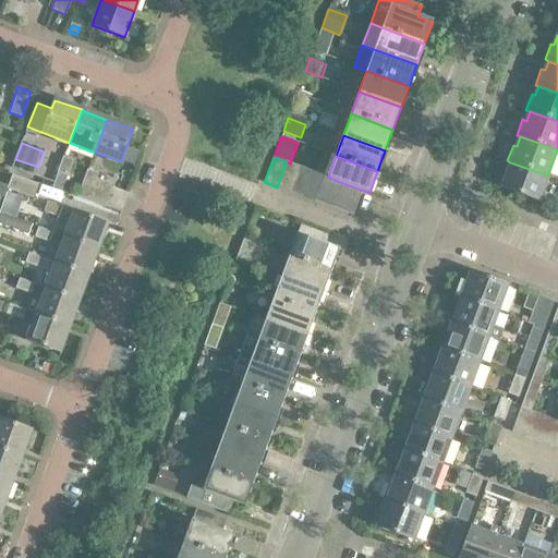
[(69,177),(74,162),(64,158),(59,173),(69,177)]
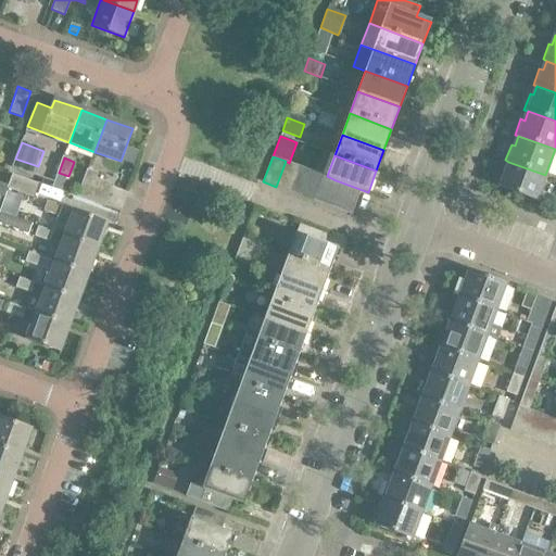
[(289,191),(299,166),(289,163),(286,161),(276,187),(289,191)]
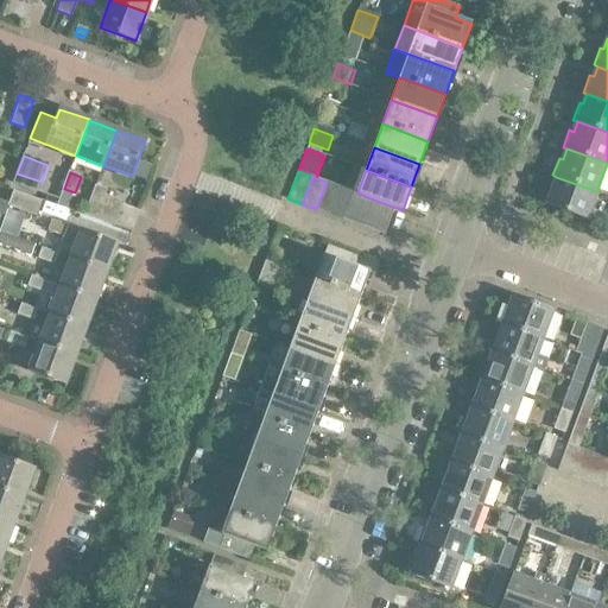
[(556,177),(552,187),(549,185),(543,203),(546,204),(586,220),(596,191),(556,177)]
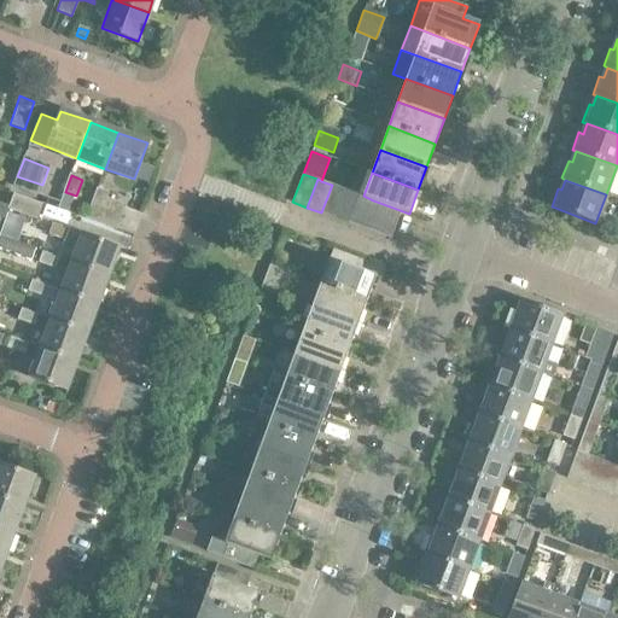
[(345,190),(332,185),(321,213),(336,217),(345,190)]
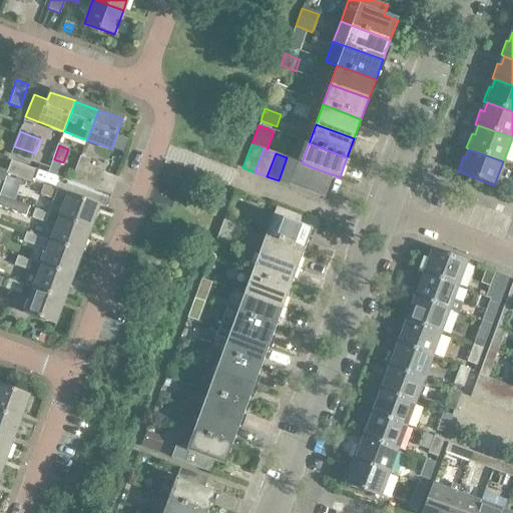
[(71,181),(95,190),(103,170),(87,164),(88,159),(80,156),(71,181)]
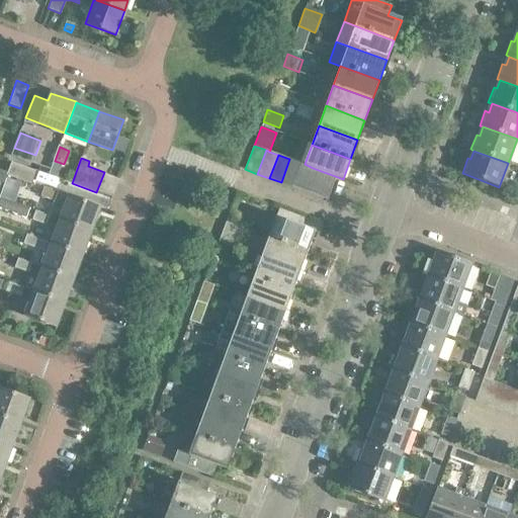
[(300,163),(289,159),(281,182),(292,186),(300,163)]
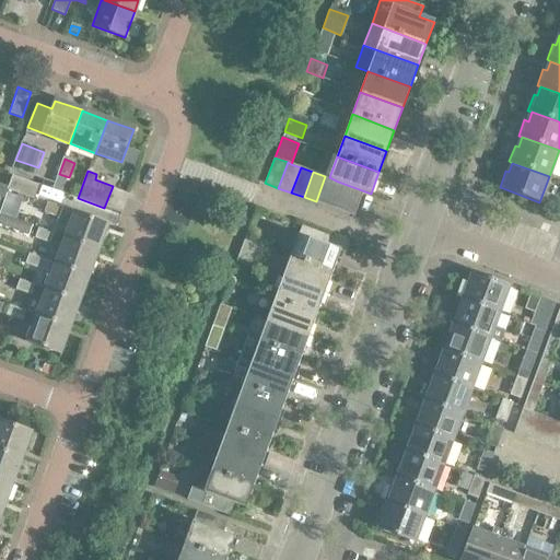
[(12,176),(7,190),(33,200),(37,186),(12,176)]
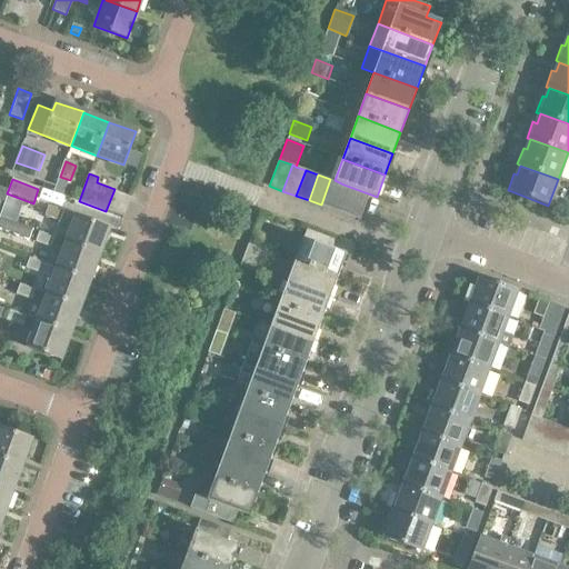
[(343,185),(335,180),(330,179),(321,205),(333,210),(343,185)]
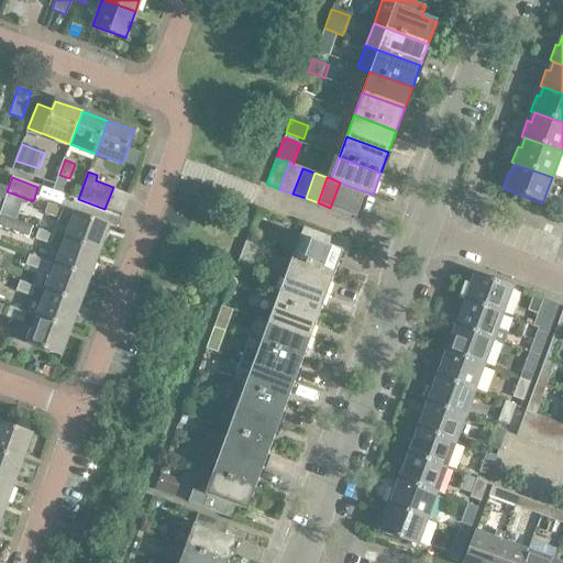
[(352,187),(340,183),(330,208),(343,212),(352,187)]
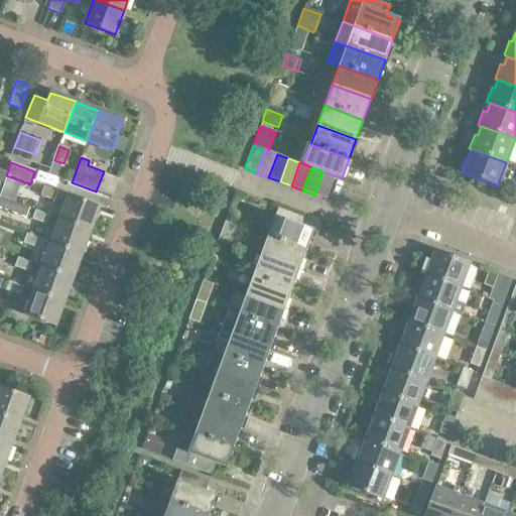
[(314,195),(326,199),(334,175),(323,171),(314,195)]
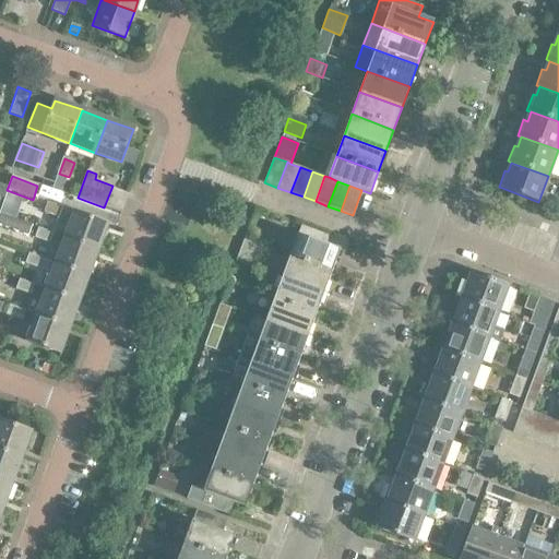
[(44,213),(58,218),(61,210),(47,204),(44,213)]
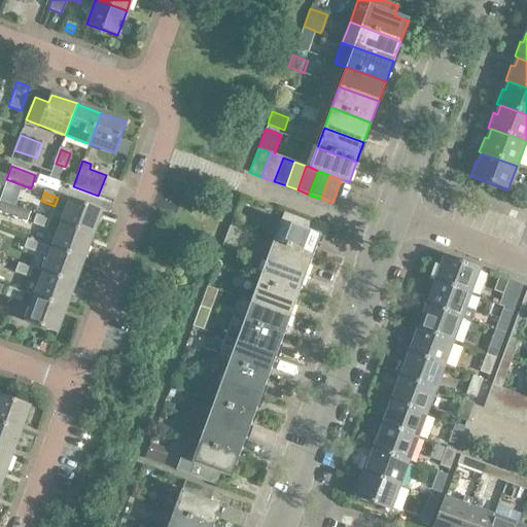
[(70,200),(62,224),(93,236),(101,211),(70,200)]
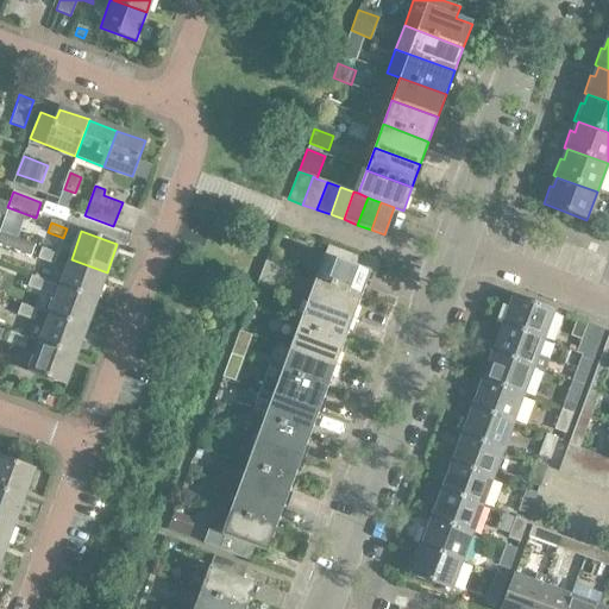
[(0,233),(0,245),(31,257),(35,246),(0,233)]
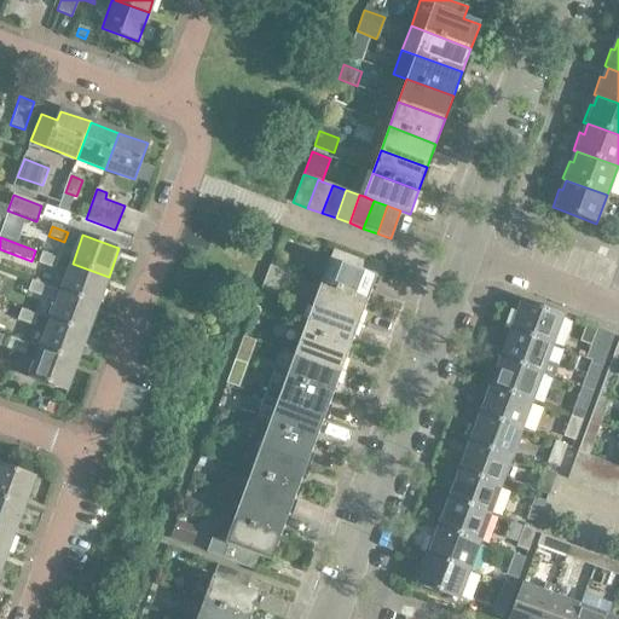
[(276,250),(270,265),(279,268),(285,266),(288,261),(284,253),(276,250)]
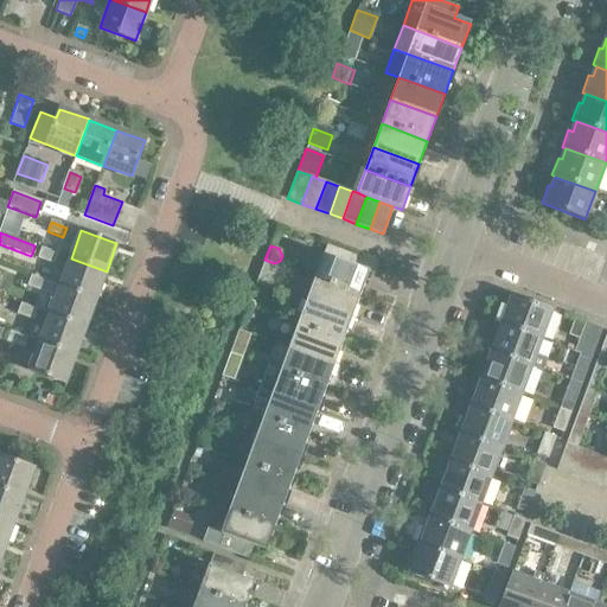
[(353,266),(357,256),(327,246),(314,279),(360,295),(369,272),(353,266)]
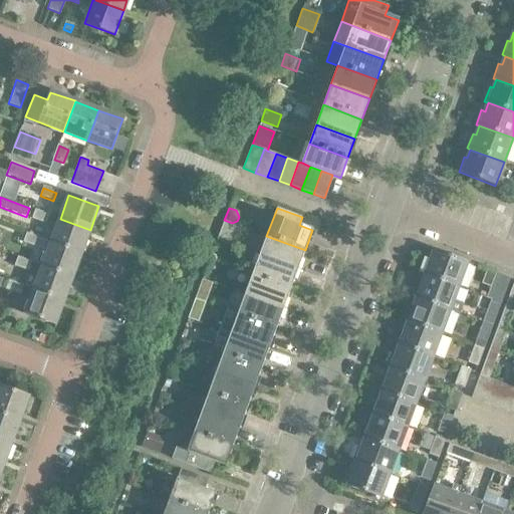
[(31,220),(44,225),(47,217),(35,212),(31,220)]
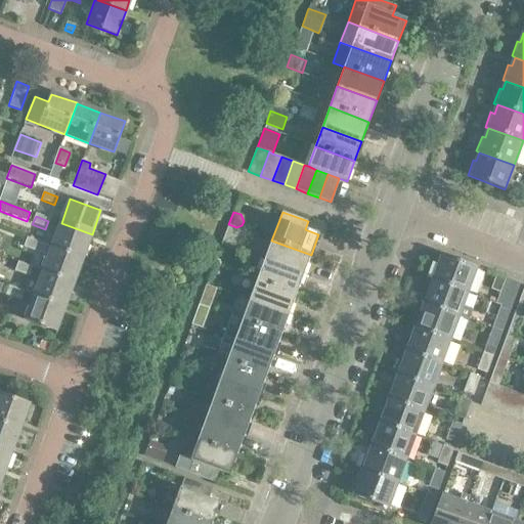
[(61,223),(52,248),(83,259),(92,234),(61,223)]
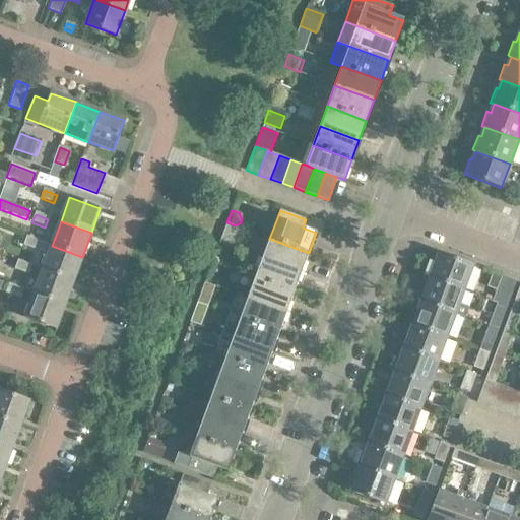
[(23,247),(37,251),(40,243),(26,238),(23,247)]
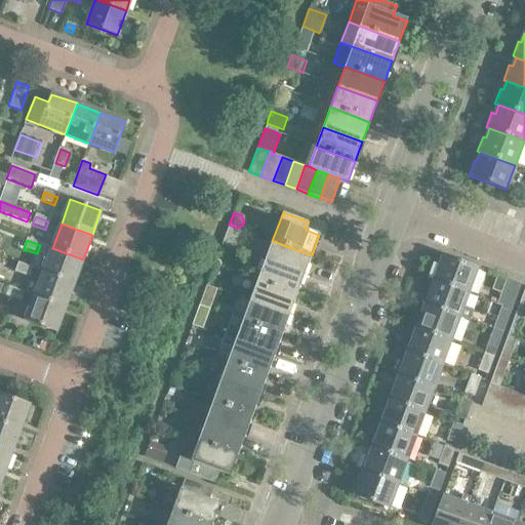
[(265,260),(305,275),(312,255),(272,241),(265,260)]
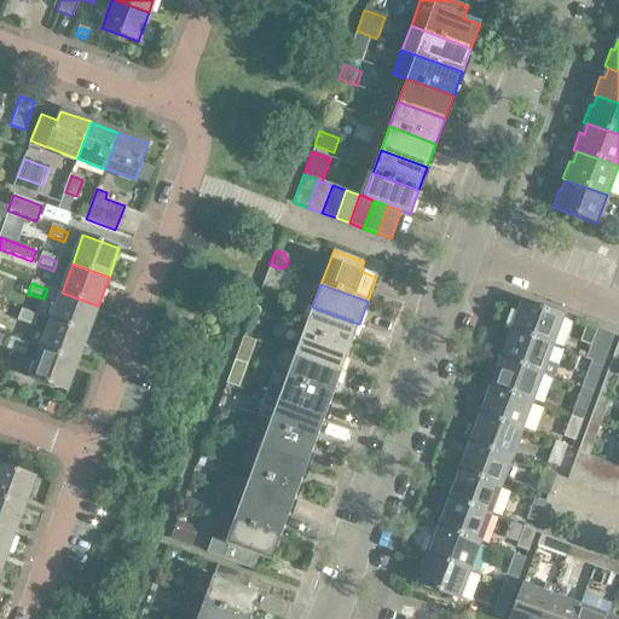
[(62,293),(51,320),(87,334),(98,306),(62,293)]
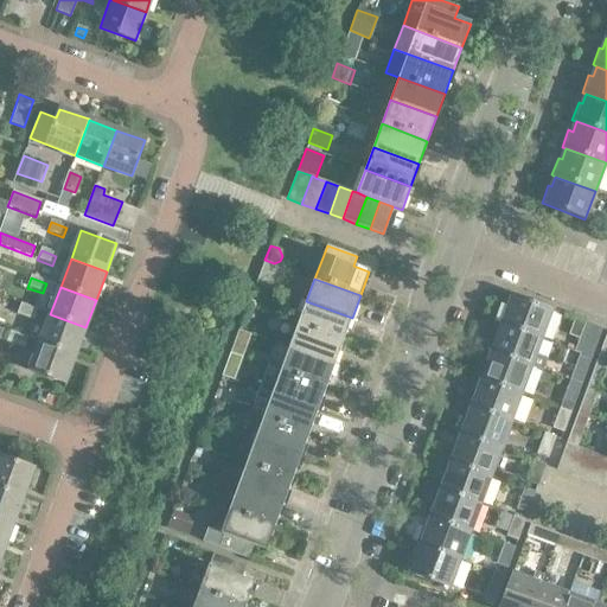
[(504,306),(497,324),(500,325),(502,324),(541,338),(551,311),(511,296),(508,307),(504,306)]
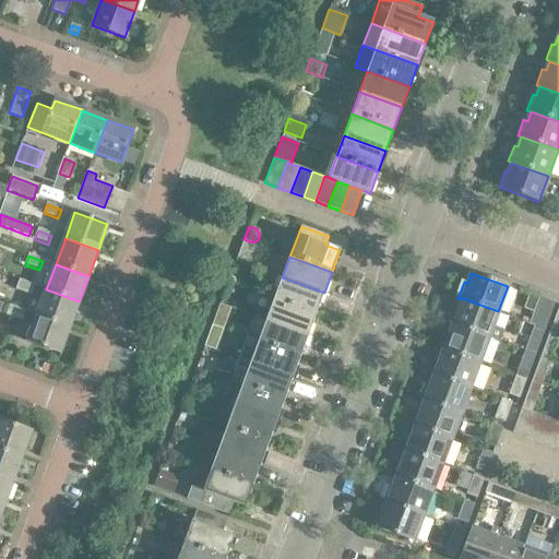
[(316,314),(324,293),(282,277),(274,299),(316,314)]
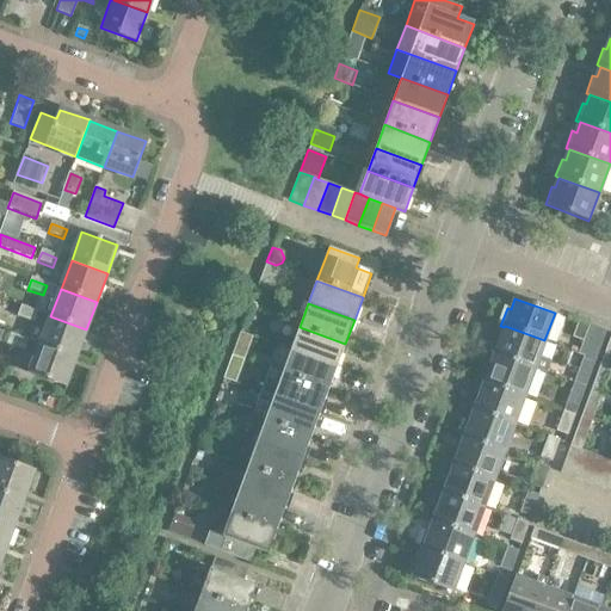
[(17,318),(32,322),(36,313),(20,307),(17,318)]
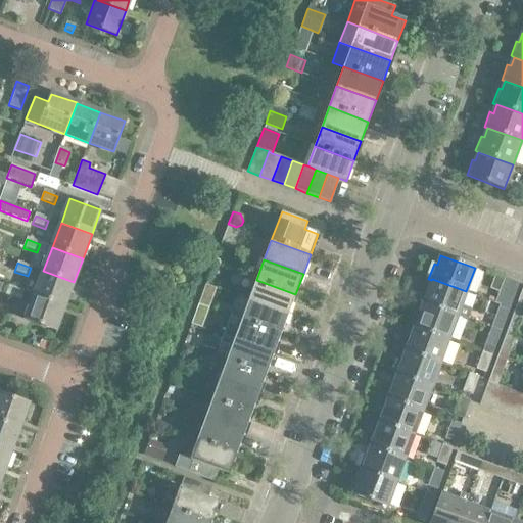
[(43,271),(34,295),(65,306),(74,282),(43,271)]
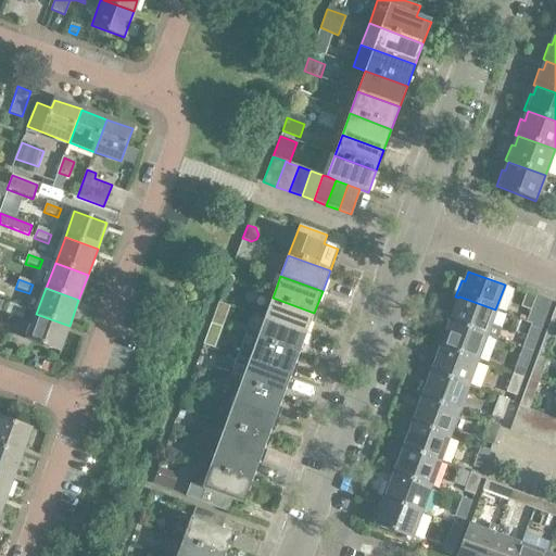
[(527,321),(532,324),(541,327),(551,301),(536,295),(527,321)]
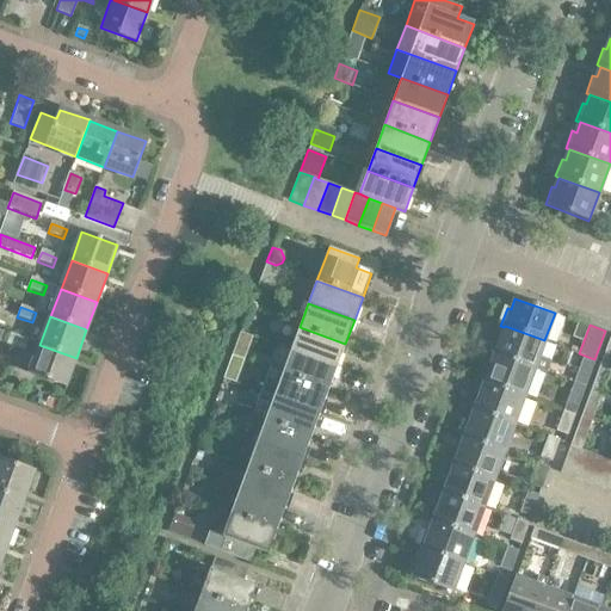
[(497,335),(491,353),(494,355),(494,353),(535,369),(545,372),(550,362),(538,357),(544,340),(505,326),(504,327),(500,337),(497,335)]
